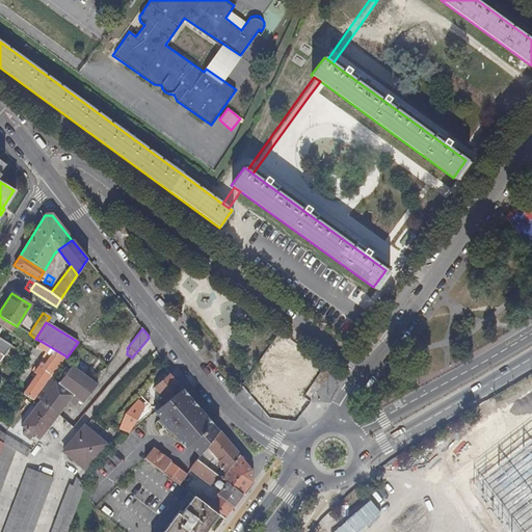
[(0,353),(3,355),(9,345),(0,339),(0,353)]
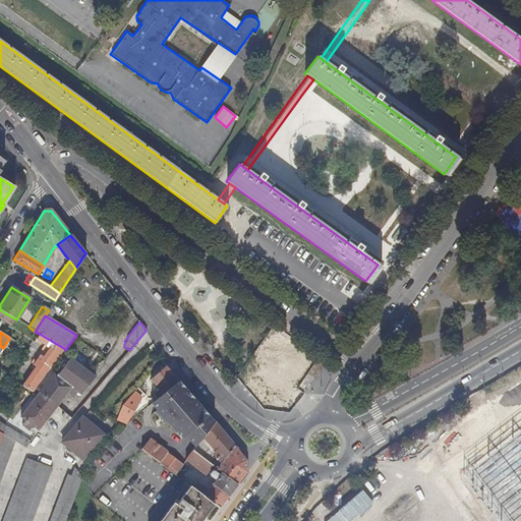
[(47,372),(65,349),(40,334),(36,341),(46,347),(47,345),(51,347),(43,358),(40,355),(37,359),(32,364),(36,367),(22,387),(32,392),(34,389),(45,375),(47,372)]
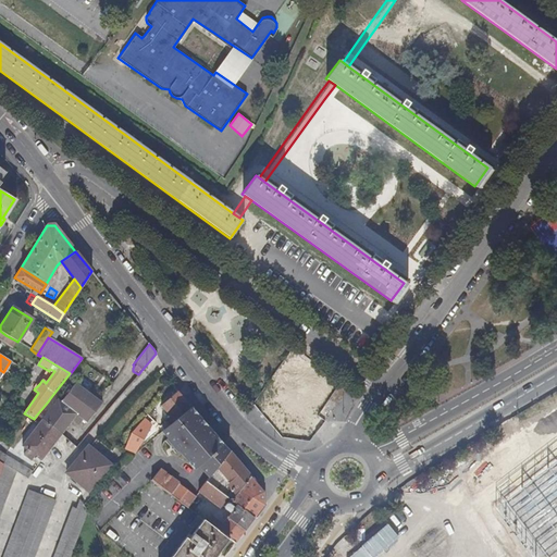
[(321,379),(318,384),(284,362),(254,410),(280,426),(285,419),(304,431),(333,386),(321,379)]
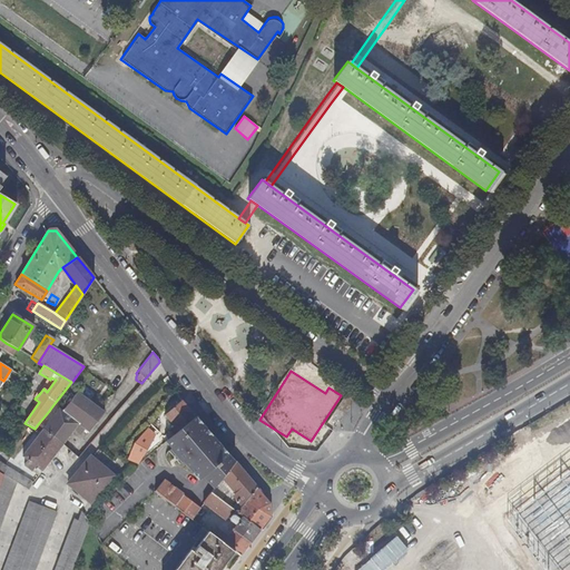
[(42,430),(61,445),(62,445),(75,430),(76,430),(84,435),(86,432),(87,433),(102,412),(76,392),(61,411),(58,409),(42,430)]
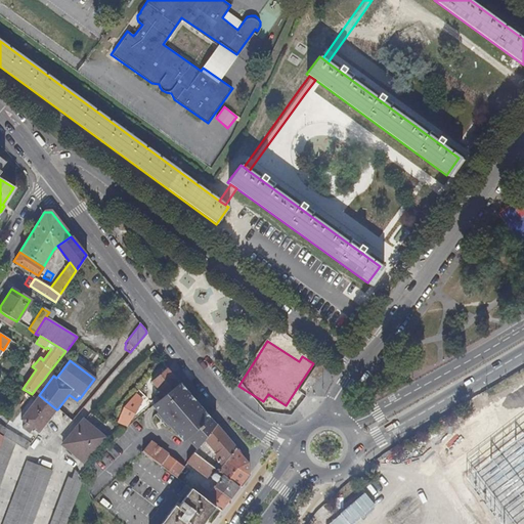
[(150,382),(163,396),(178,383),(166,368),(150,382)]
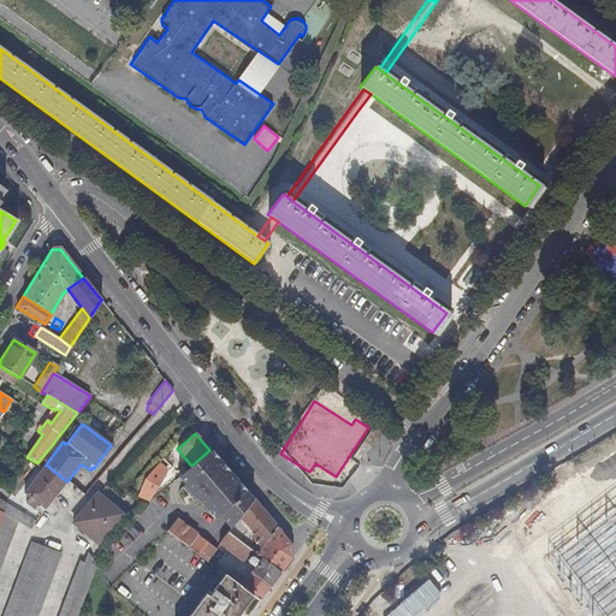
[(57,448),(53,444),(40,460),(45,463),(57,448)]
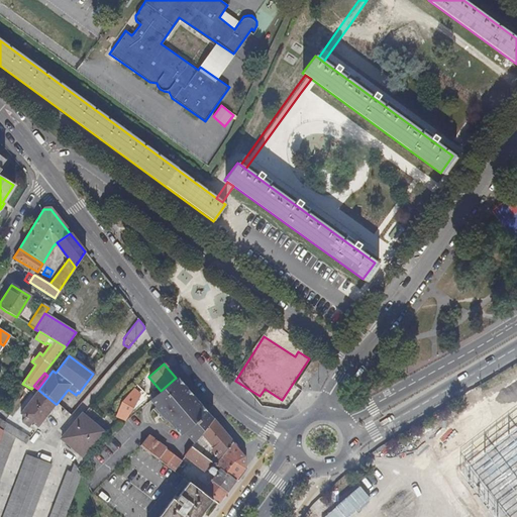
[(161,391),(156,395),(162,401),(151,409),(162,421),(166,419),(180,435),(183,432),(193,443),(196,438),(200,433),(211,419),(196,401),(176,378),(161,391)]
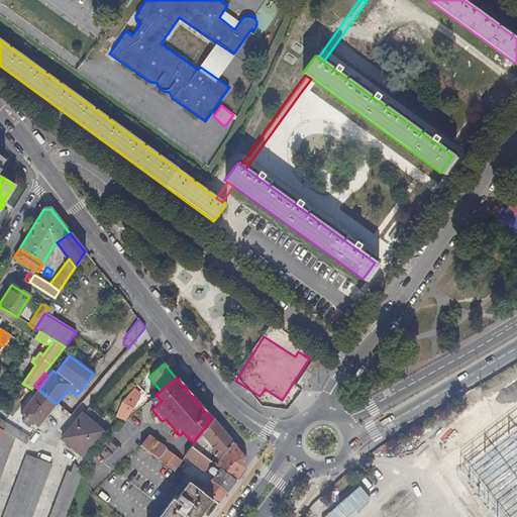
[(21,422),(33,432),(56,404),(38,390),(19,415),(24,418),(21,422)]
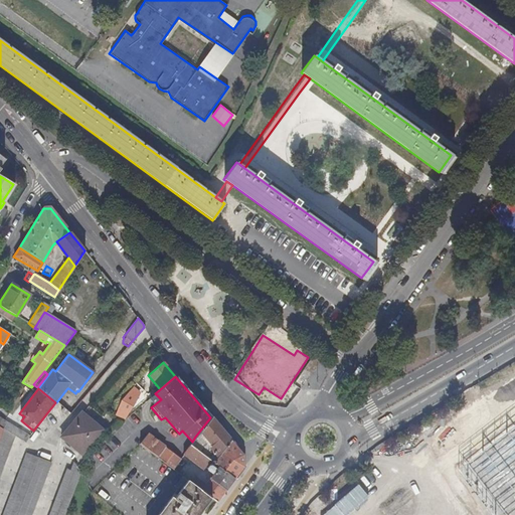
[(114,415),(120,417),(122,413),(123,413),(127,404),(120,401),(116,410),(114,415)]
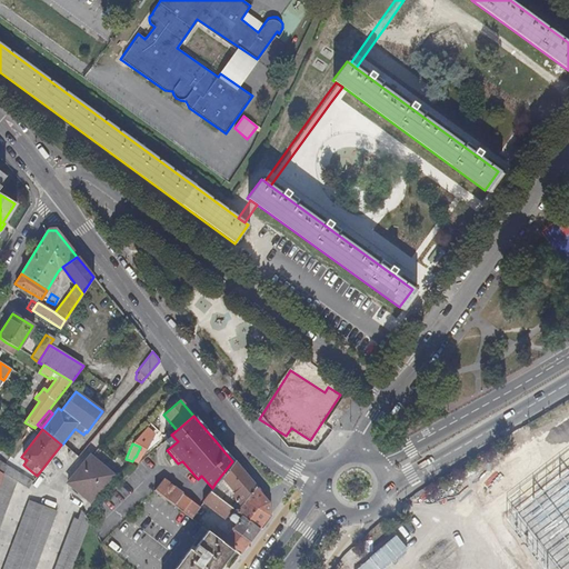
[(67,483),(89,502),(111,475),(101,467),(99,470),(87,459),(67,483)]
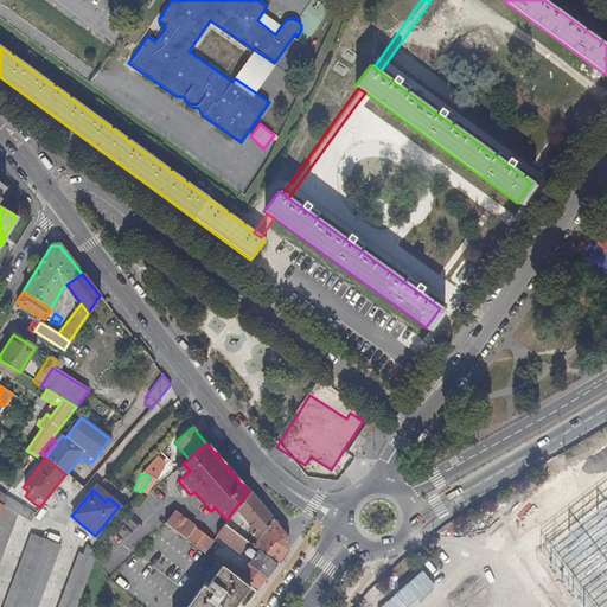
[(256,538),(272,519),(269,516),(248,492),(235,509),(249,524),(247,529),(250,532),(256,538)]
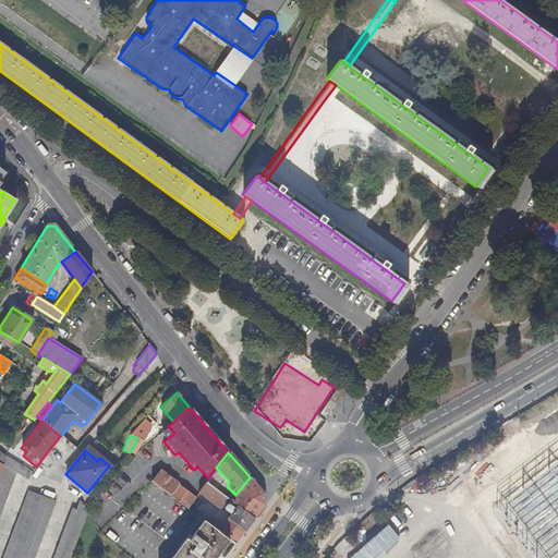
[(0,463),(2,465),(15,473),(26,480),(31,473),(0,453),(0,463)]
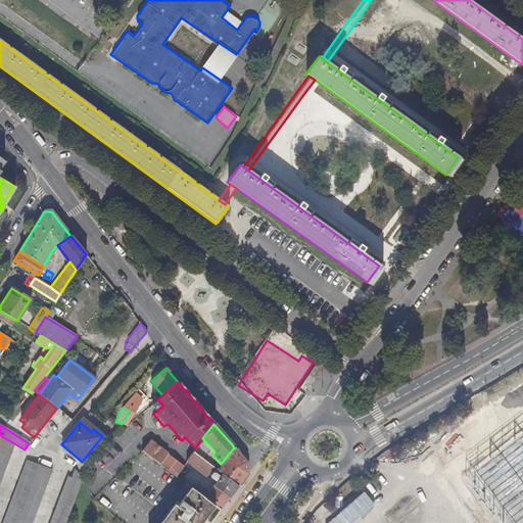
[(0,480),(14,443),(2,436),(0,441),(0,480)]
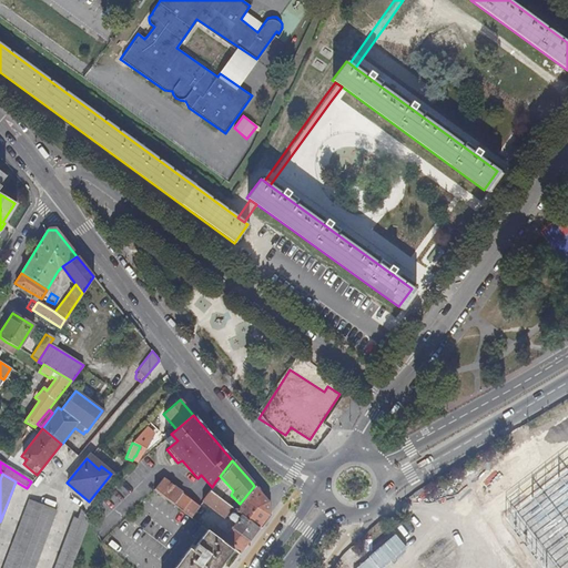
[(161,478),(153,489),(190,517),(198,505),(161,478)]
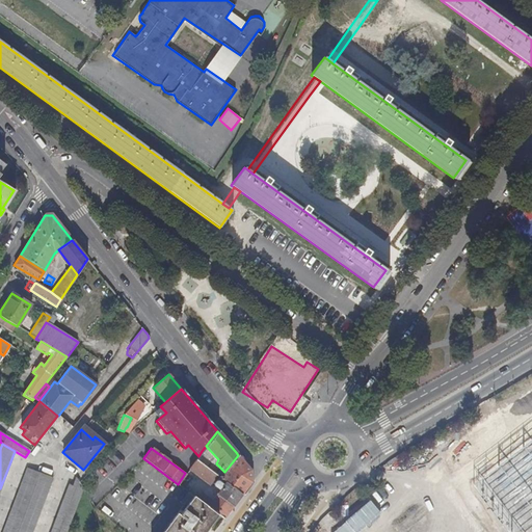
[(195,459),(206,468),(210,461),(212,458),(202,451),(198,456),(195,459)]
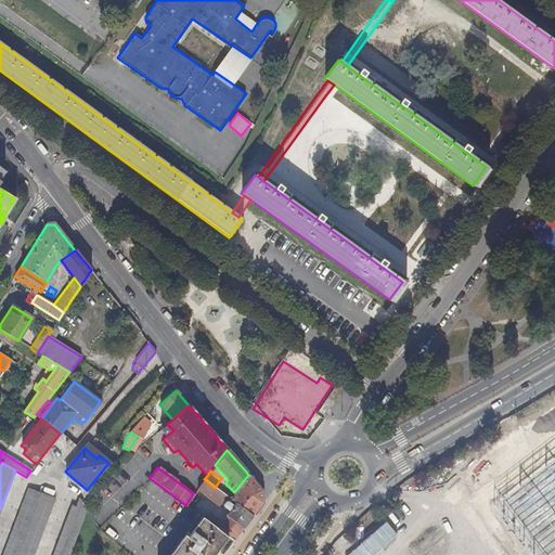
[(234,503),(252,516),(261,502),(261,490),(248,475),(234,492),(229,487),(234,493),(229,499),(234,503)]
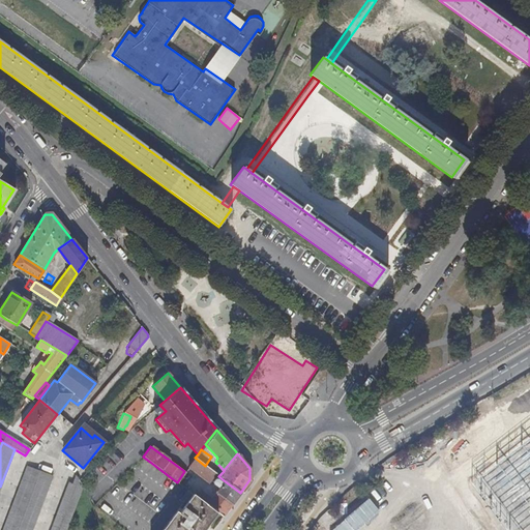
[(215,474),(205,466),(195,458),(187,468),(209,483),(215,474)]
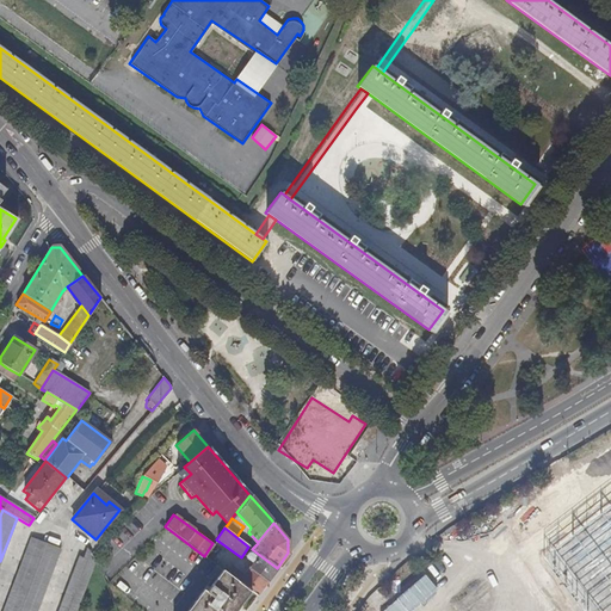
[(37,610),(62,550),(32,538),(4,610),(37,610)]
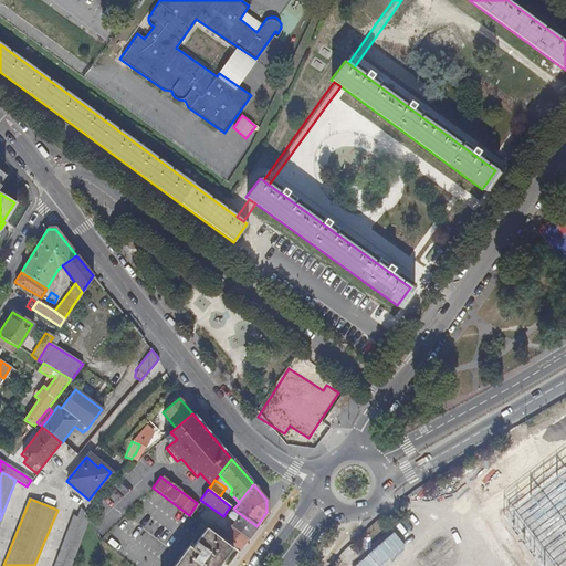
[(70,565),(75,553),(85,526),(80,516),(82,511),(80,509),(76,517),(73,516),(53,565),(70,565)]
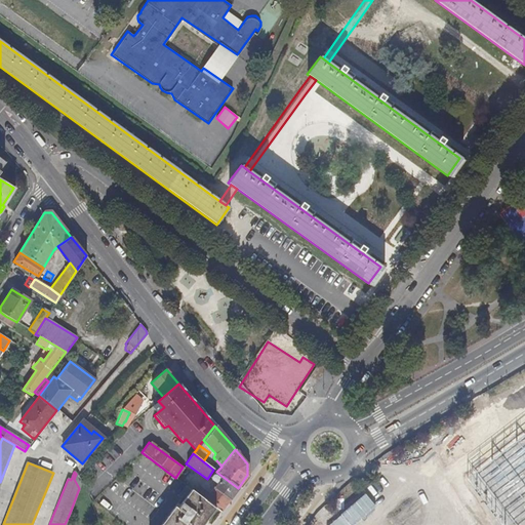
[(214,508),(220,512),(238,488),(221,476),(220,478),(215,474),(212,474),(210,477),(211,480),(216,484),(210,491),(204,499),(214,508)]
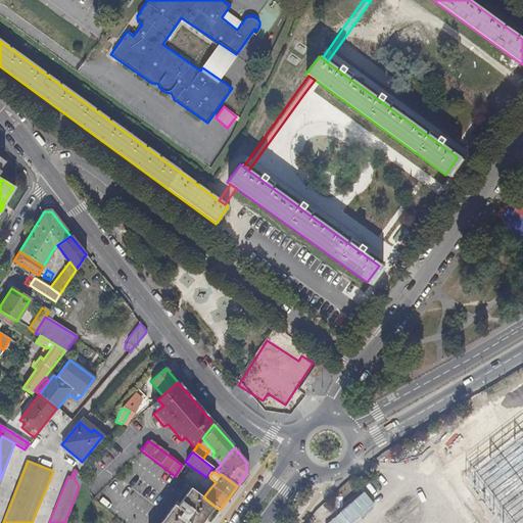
[(199,522),(214,506),(203,497),(201,496),(189,487),(175,507),(172,505),(157,522),(199,522)]
